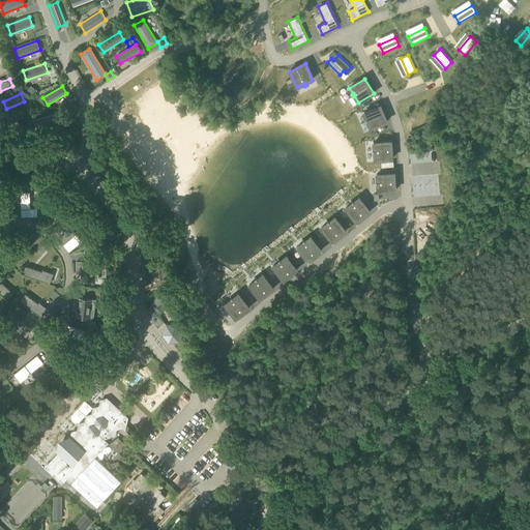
[(381,106),(364,112),(366,119),(365,119),(366,121),(367,121),(371,128),(387,122),(381,106)]
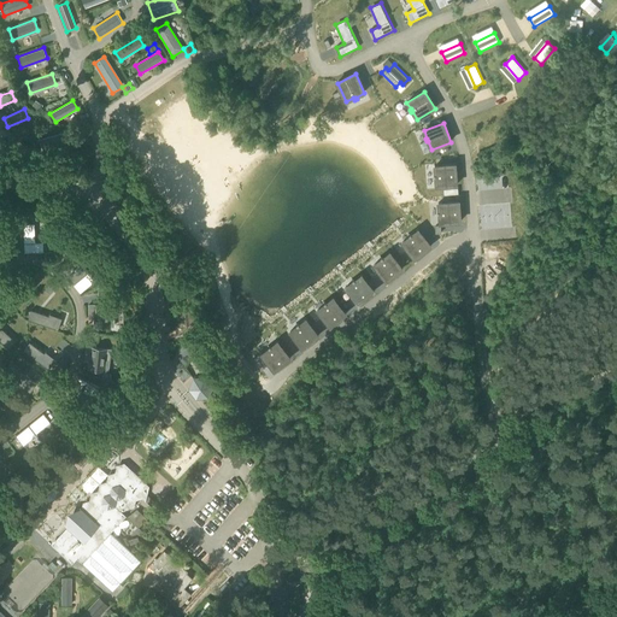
[(69,131),(39,140),(42,150),(71,141),(69,131)]
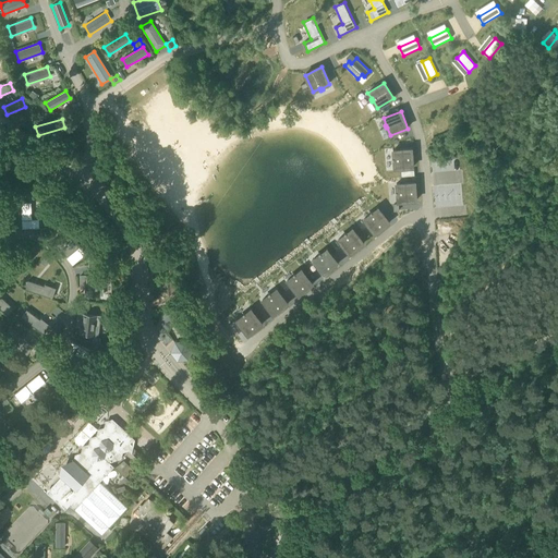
[(393,158),(392,158),(392,160),(393,160),(395,169),(413,167),(412,149),(393,150),(393,158)]
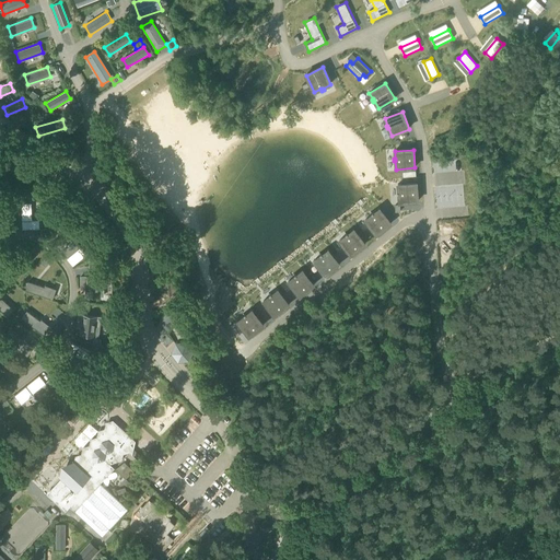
[(416,175),(397,175),(397,182),(395,182),(395,184),(397,184),(397,193),(416,193),(416,175)]
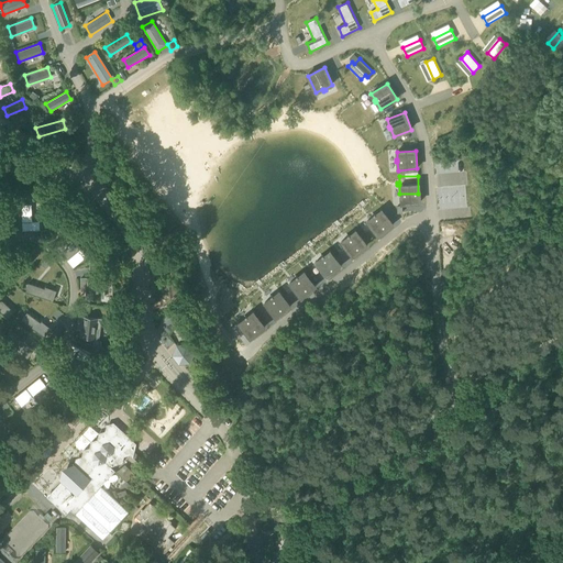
[(32,203),(21,205),(22,231),(41,231),(40,221),(33,221),(32,203)]
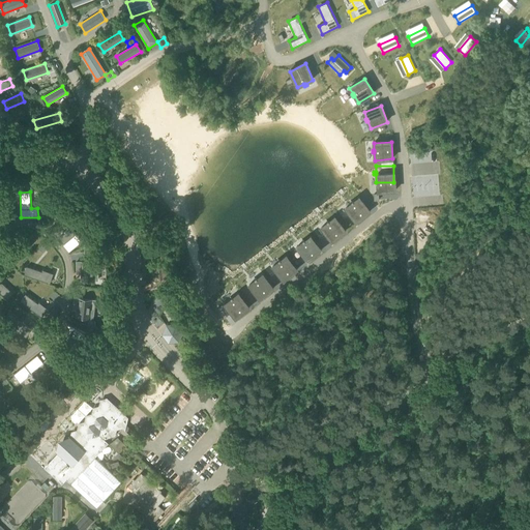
[(375,209),(363,195),(358,199),(357,198),(355,199),(356,200),(350,205),(360,219),(375,209)]
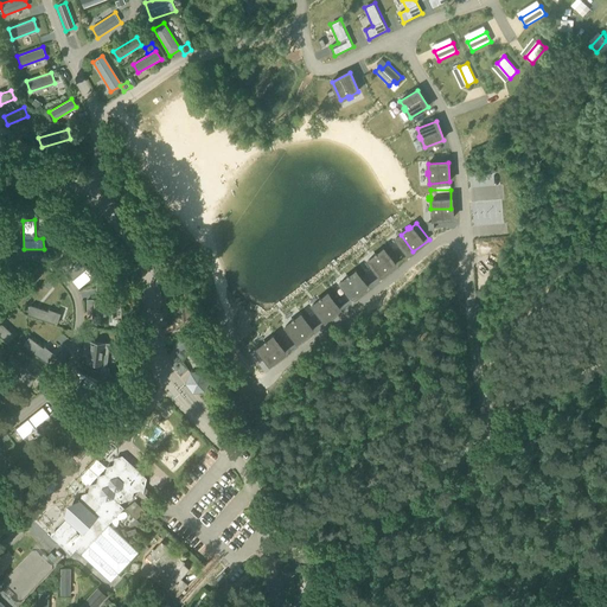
[(400,261),(388,244),(382,249),(381,248),(378,250),(379,251),(372,257),(384,273),(400,261)]
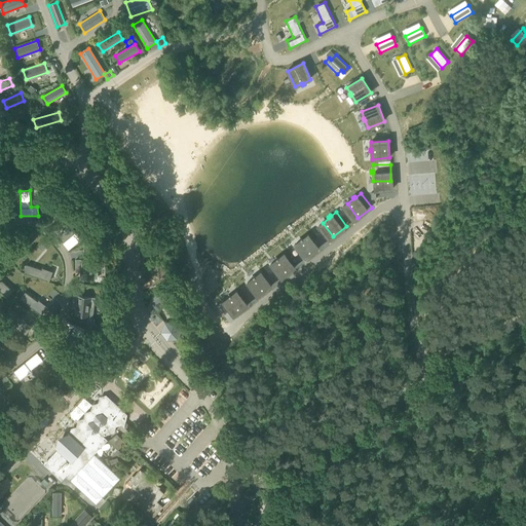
[(71,226),(58,237),(69,250),(82,239),(71,226)]
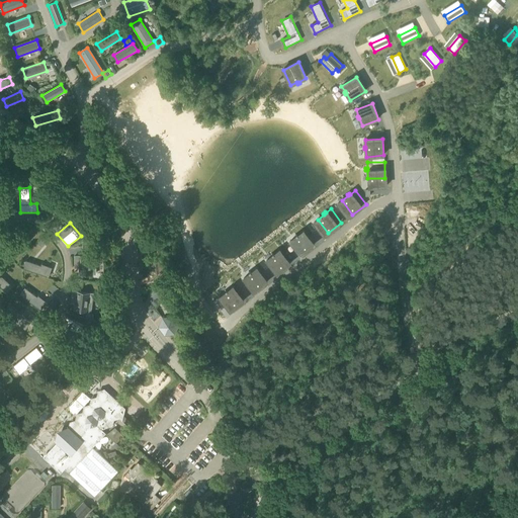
[(320,244),(309,231),(304,235),(303,234),(300,235),(301,236),(295,241),(306,255),(320,244)]
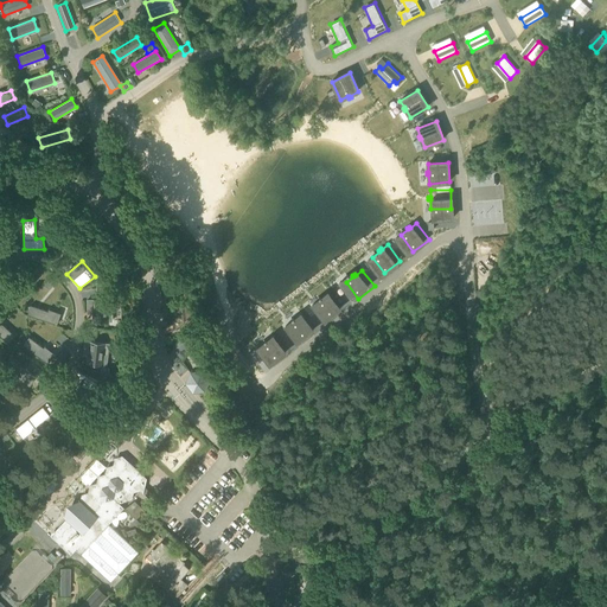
[(29,273),(8,296),(17,305),(37,281),(29,273)]
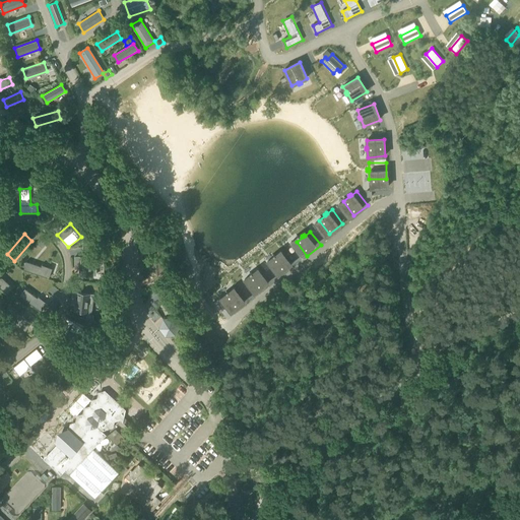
[(295,264),(283,250),(278,254),(277,253),(275,255),(276,256),(270,261),(280,274),(295,264)]
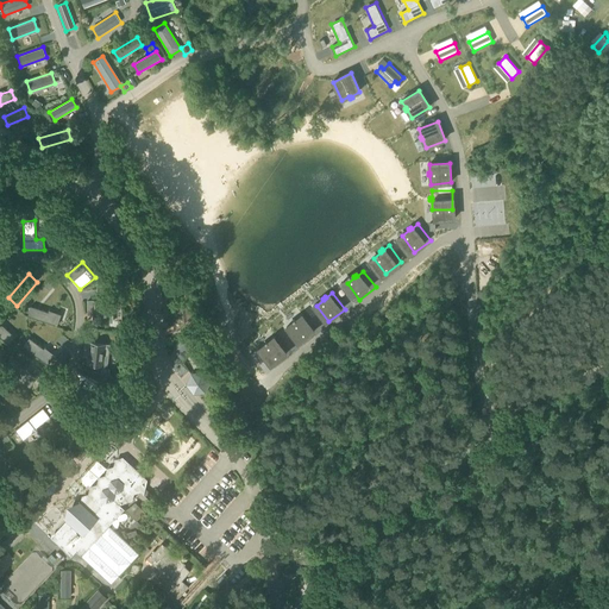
[(92,301),(87,301),(88,315),(93,315),(93,324),(113,322),(113,311),(110,312),(108,300),(92,301)]
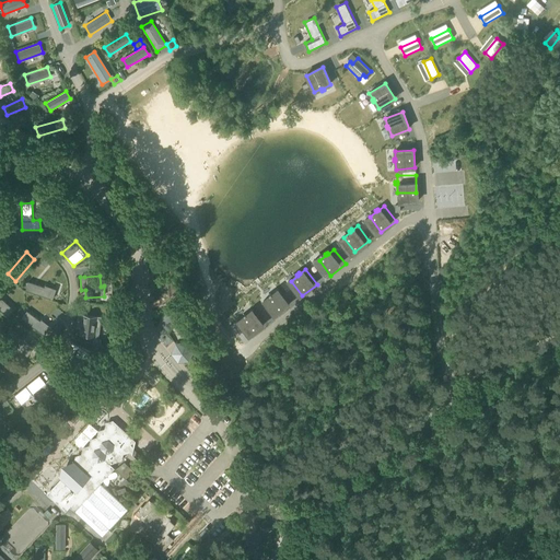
[(28,281),(26,290),(54,300),(56,291),(28,281)]
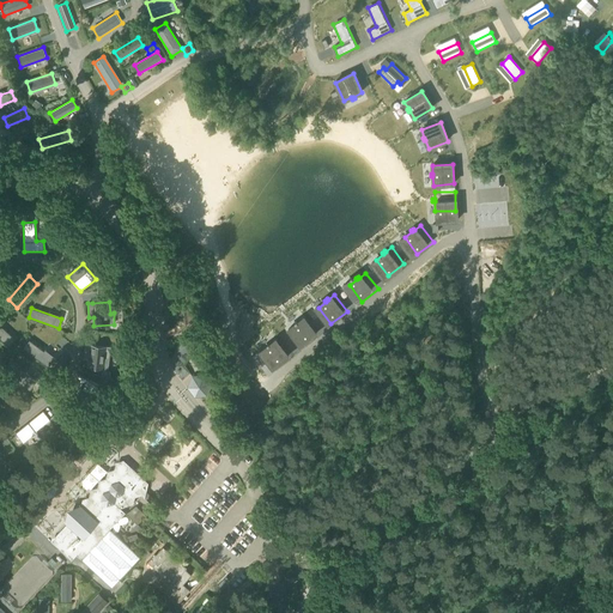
[(317,333),(304,317),(298,322),(297,321),(296,322),(297,323),(289,329),(302,346),(317,333)]
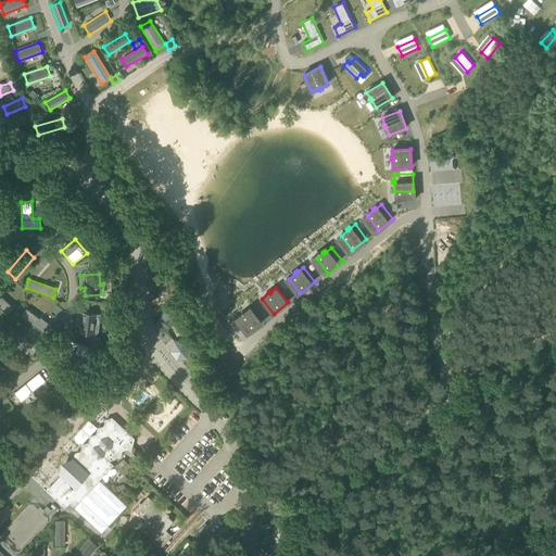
[(0,294),(0,306),(8,314),(14,307),(0,294)]
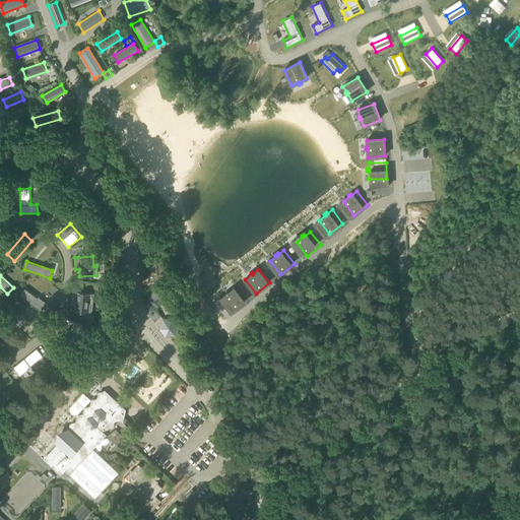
[(25,288),(20,296),(42,311),(47,305),(25,288)]
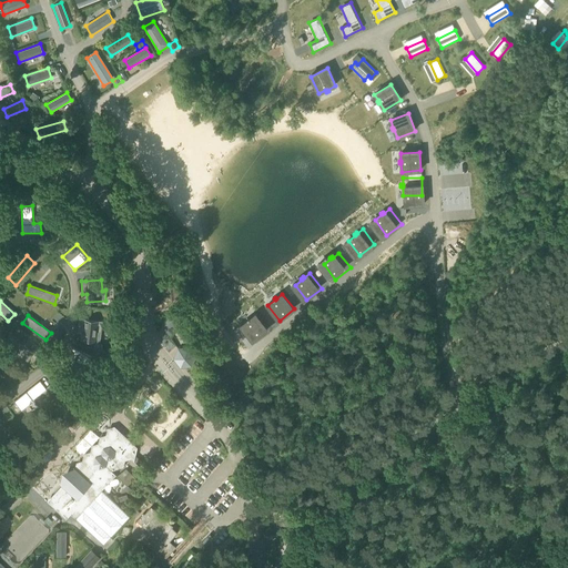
[(263,331),(252,315),(246,320),(245,318),(243,320),(244,321),(236,326),(249,342),(263,331)]
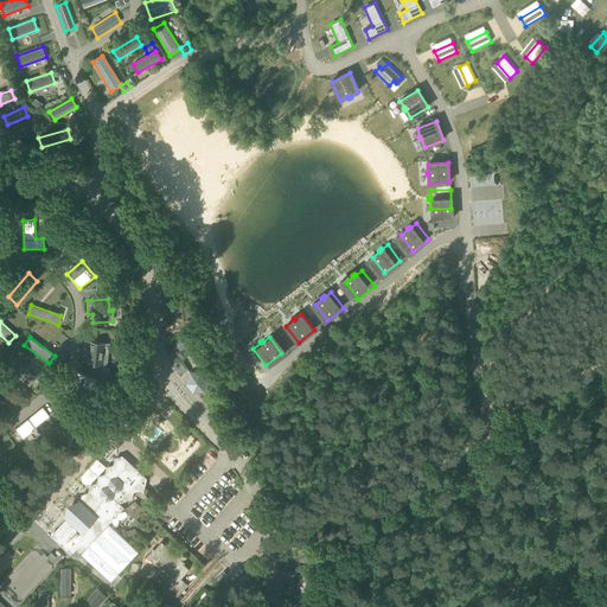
[(84,342),(83,355),(89,356),(88,363),(107,365),(108,355),(104,355),(106,344),(84,342)]
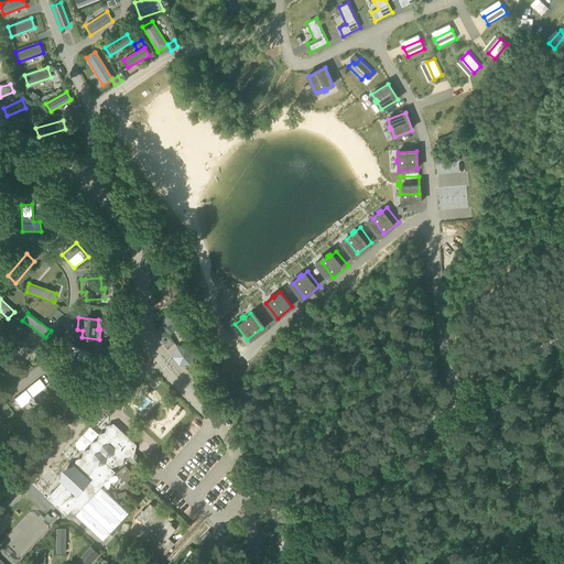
[(10,334),(4,342),(28,359),(33,351),(10,334)]
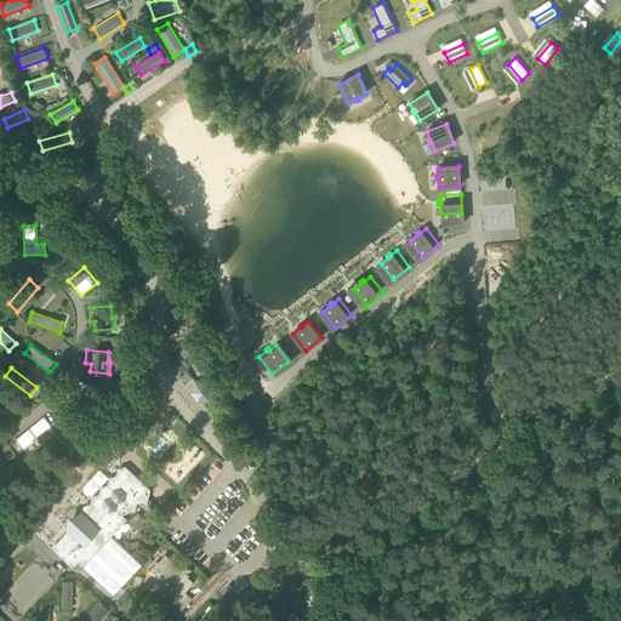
[(79,380),(70,396),(80,400),(84,394),(100,403),(106,393),(79,380)]
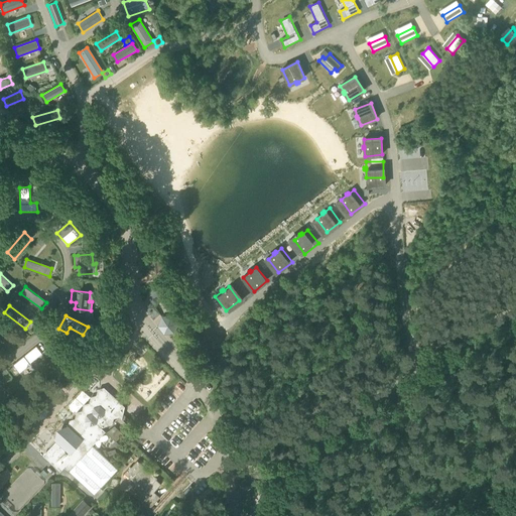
[(173,331),(176,324),(171,317),(163,318),(160,326),(165,332),(173,331)]
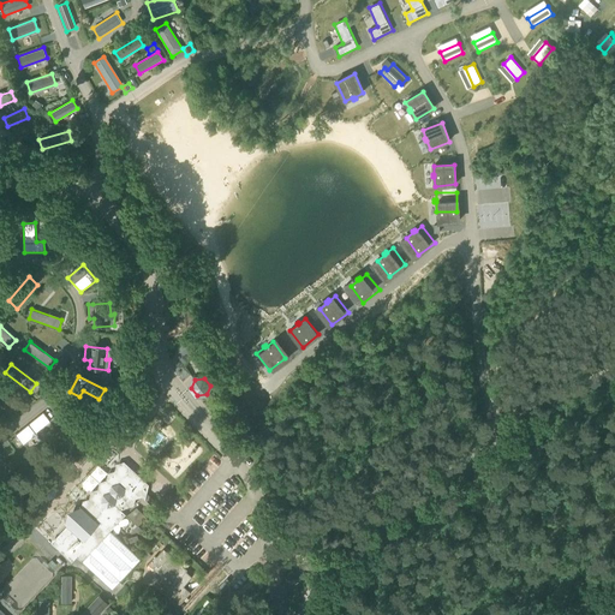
[(0,383),(0,396),(17,410),(23,401),(0,383)]
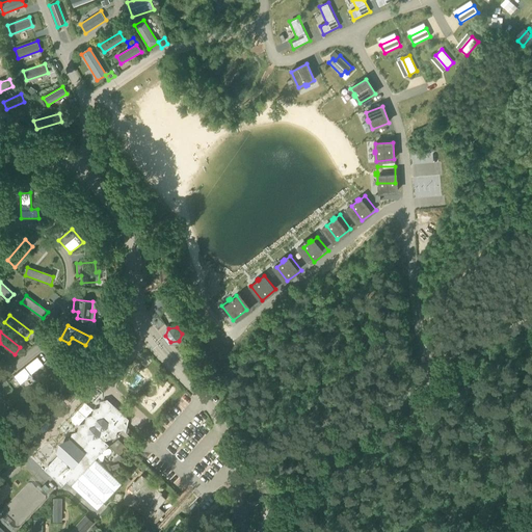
[(38,356),(15,376),(20,383),(44,364),(38,356)]
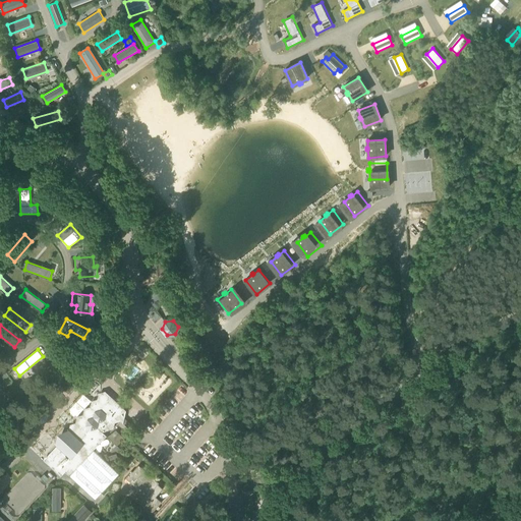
[(103,403),(98,399),(95,400),(92,401),(91,408),(83,409),(83,412),(82,417),(76,418),(75,424),(68,425),(68,430),(63,436),(54,444),(57,447),(49,455),(47,458),(45,458),(44,461),(61,476),(66,472),(69,475),(70,476),(95,500),(119,475),(94,450),(107,437),(103,432),(106,431),(117,441),(122,436),(114,427),(115,422),(120,421),(123,422),(125,416),(126,410),(122,406),(112,397),(108,401),(103,403)]
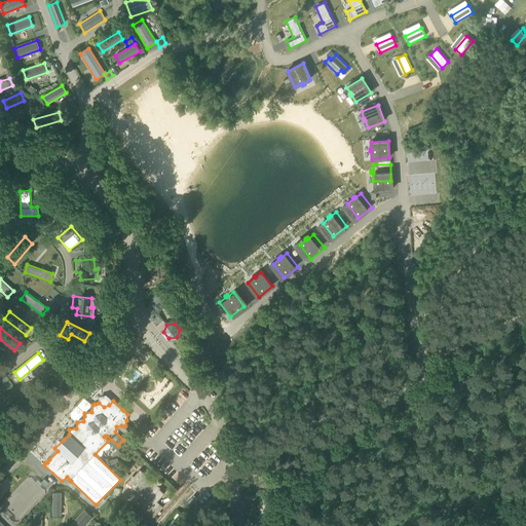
[(36,413),(34,416),(33,420),(34,424),(38,427),(42,427),(46,426),(49,422),(49,418),(47,414),(44,412),(40,411),(36,413)]
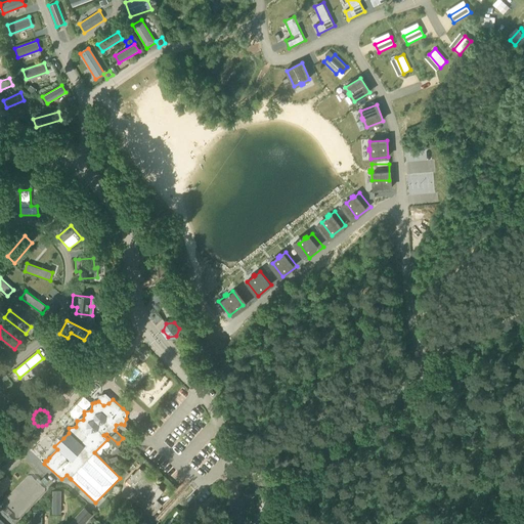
[(138,461),(142,464),(145,460),(136,450),(130,456),(136,463),(138,461)]
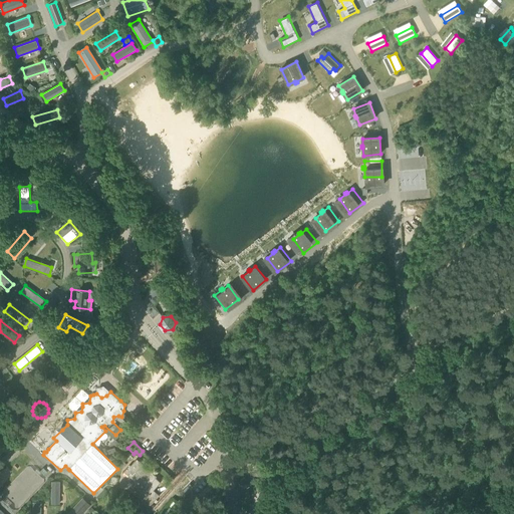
[(123,472),(137,484),(132,490),(145,501),(146,500),(152,505),(160,495),(154,490),(161,482),(156,478),(157,476),(141,462),(139,464),(136,461),(131,465),(123,472)]
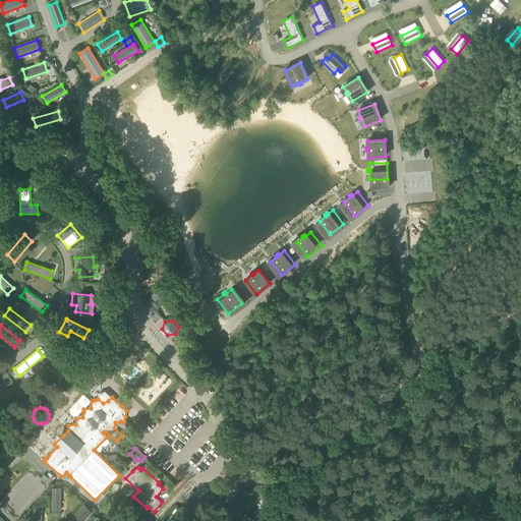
[(52,511),(61,511),(61,487),(53,487),(52,511)]
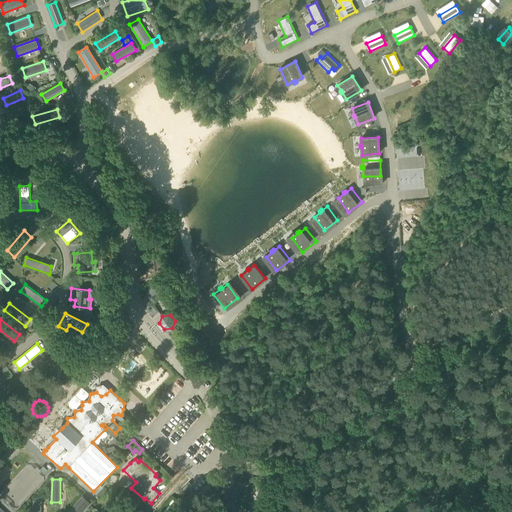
[(83,495),(66,511),(81,511),(91,503),(83,495)]
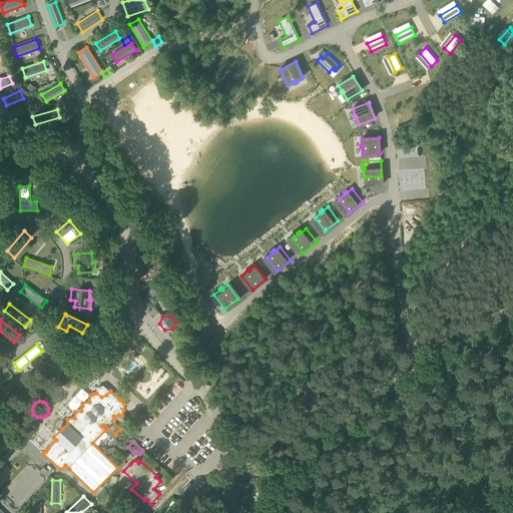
[(33,501),(32,512),(41,512),(42,501),(33,501)]
